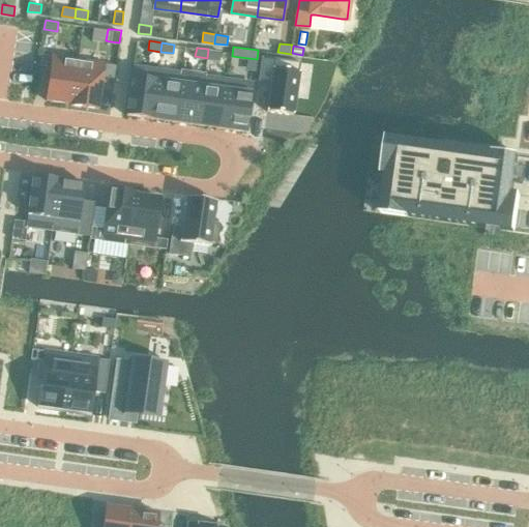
[(208,49),(207,58),(219,60),(221,51),(208,49)]
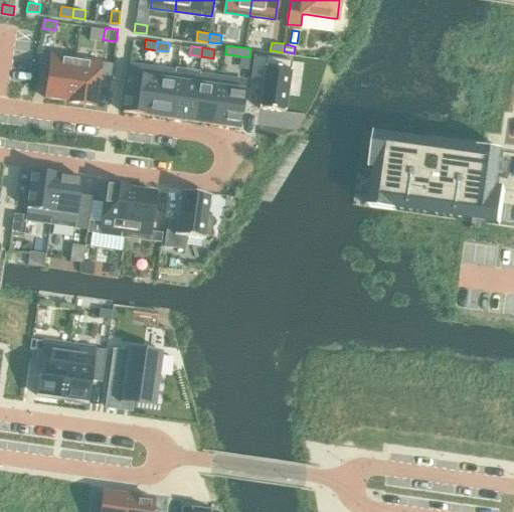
[(51,53),(45,96),(69,100),(69,101),(70,101),(76,56),(51,53)]
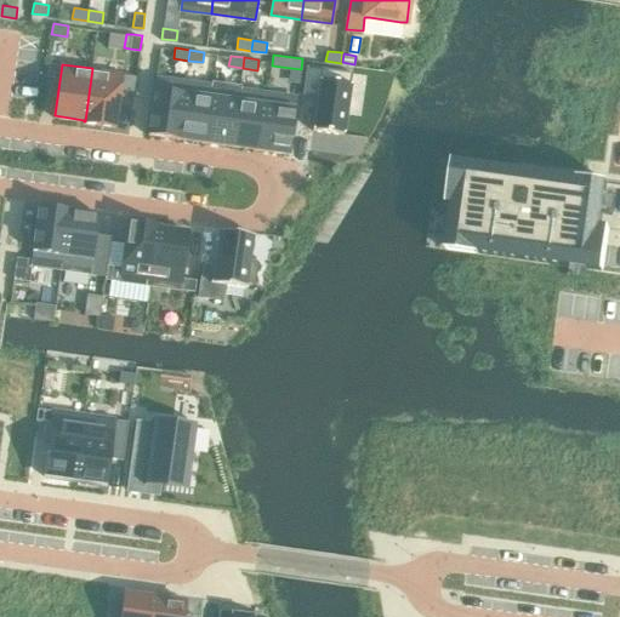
[(307,64),(303,93),(318,96),(313,129),(345,133),(353,72),(307,64)]
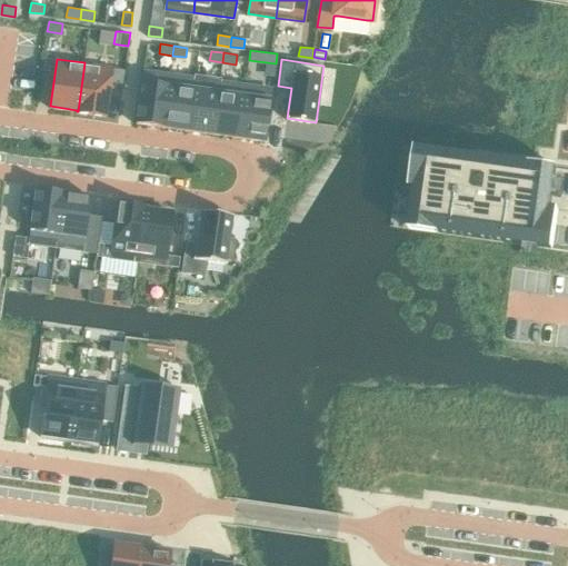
[(85,62),(78,111),(106,116),(110,81),(122,82),(125,69),(112,68),(112,67),(85,62)]
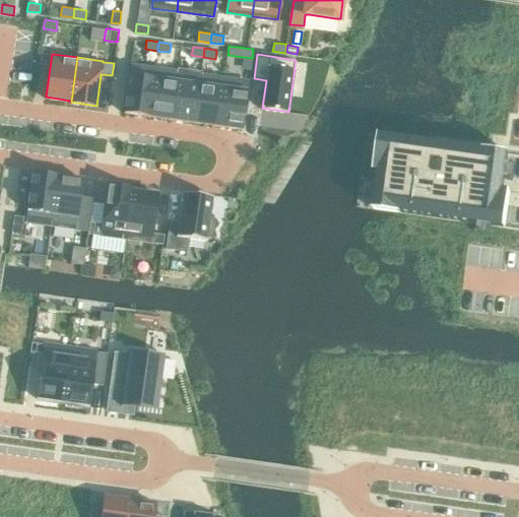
[(130,73),(124,112),(148,115),(154,69),(131,66),(130,73)]
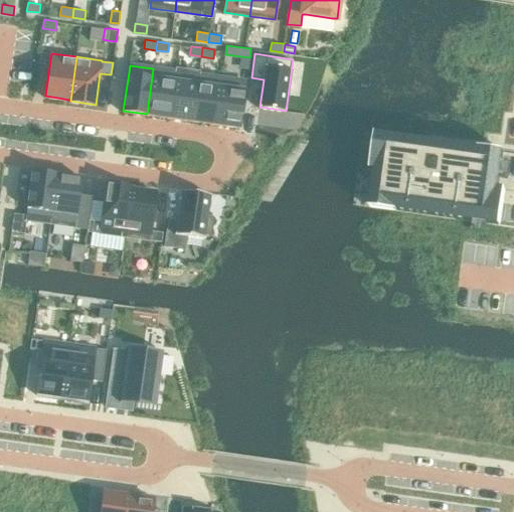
[(153,68),(147,114),(170,118),(176,67),(175,72),(153,68)]
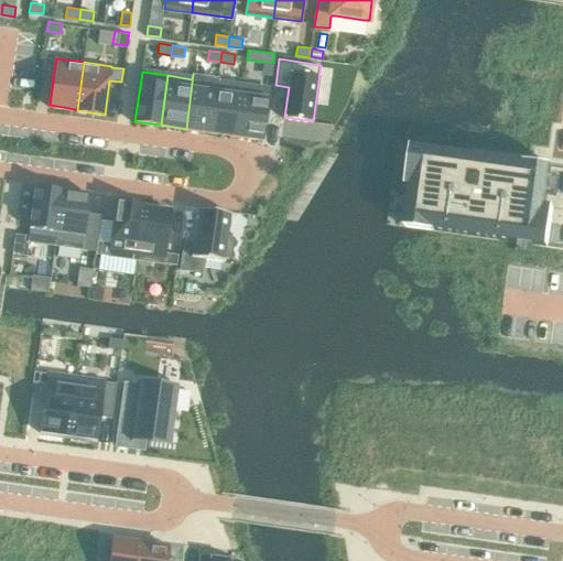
[(193,74),(186,129),(210,132),(218,77),(193,74)]
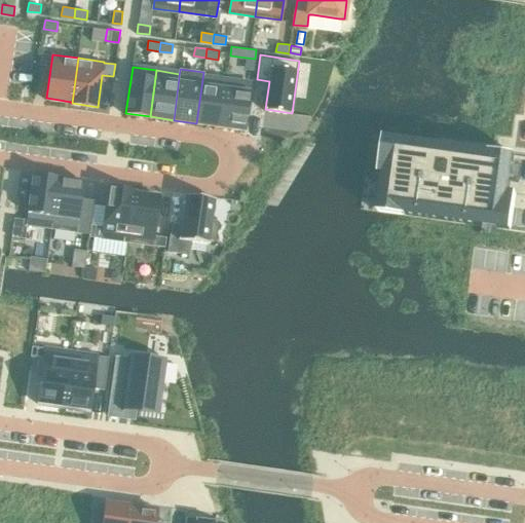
[(203,72),(196,123),(220,126),(226,80),(203,77),(204,72),(203,72)]
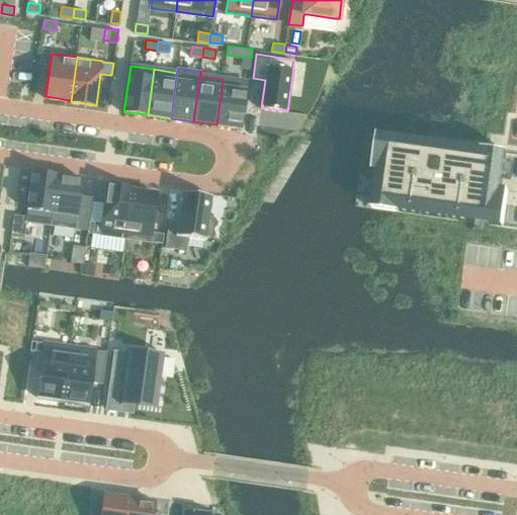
[(223,79),(217,124),(242,127),(247,90),(248,82),(223,79)]
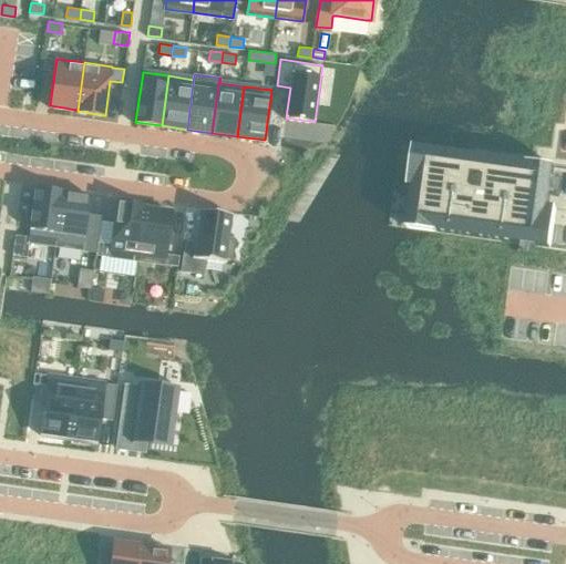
[(410,214),(410,218),(439,222),(436,231),(438,231),(523,243),(538,245),(544,245),(545,245),(545,243),(549,205),(552,195),(554,175),(555,172),(528,168),(530,164),(555,168),(555,166),(556,165),(530,162),(496,156),(472,154),(424,146),(419,185),(414,185),(412,198),(410,214)]
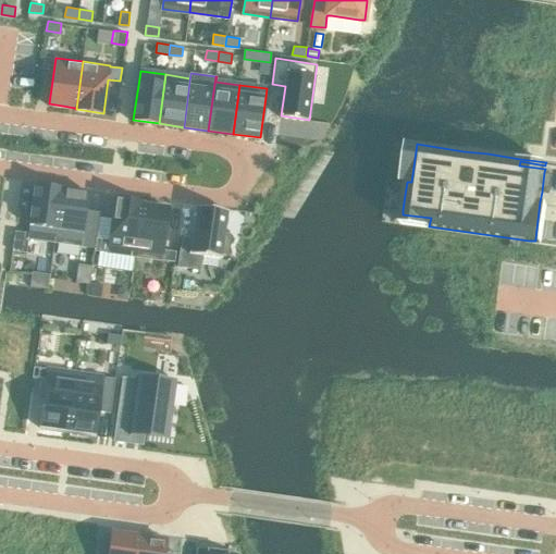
[(28,232),(27,237),(28,237),(54,241),(62,186),(35,183),(28,232)]
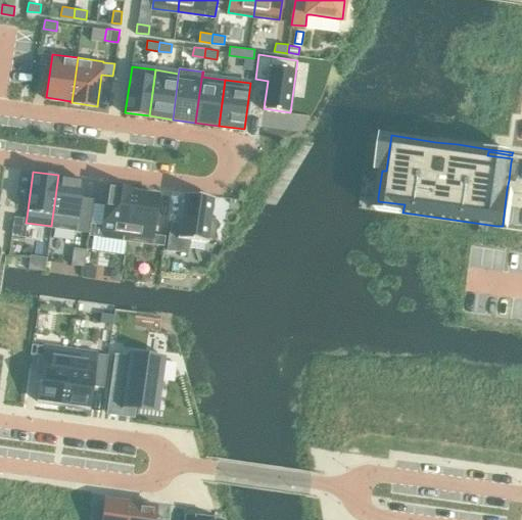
[(58,175),(51,226),(89,231),(90,223),(92,205),(81,204),(82,196),(84,179),(58,175)]
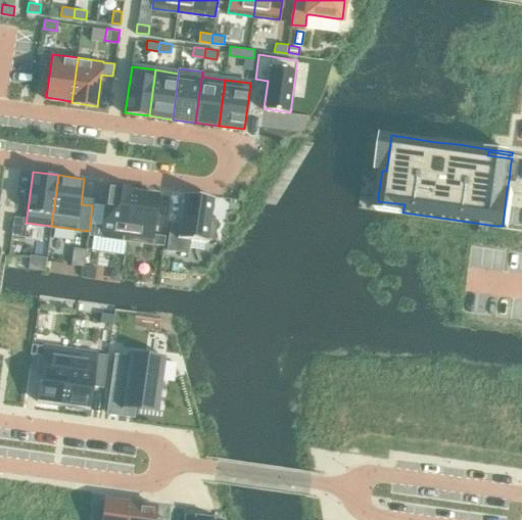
[(89,231),(89,234),(93,235),(91,249),(124,253),(126,239),(127,239),(133,189),(107,186),(102,224),(90,223),(89,231)]
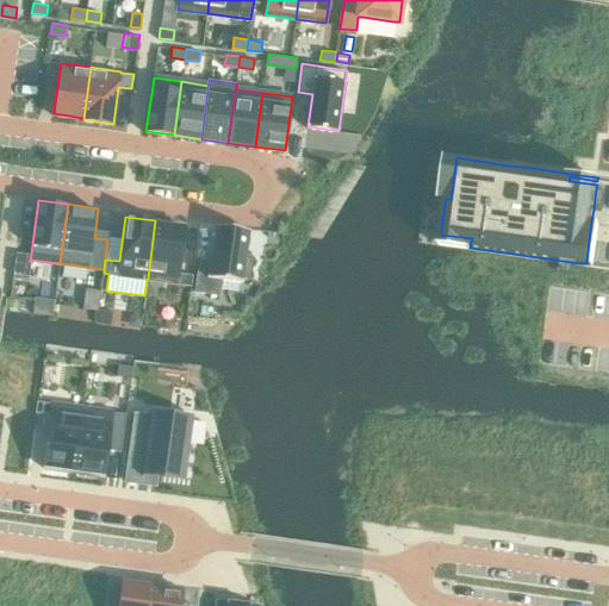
[(155,220),(148,279),(191,285),(193,274),(179,272),(185,226),(156,223),(157,220),(155,220)]
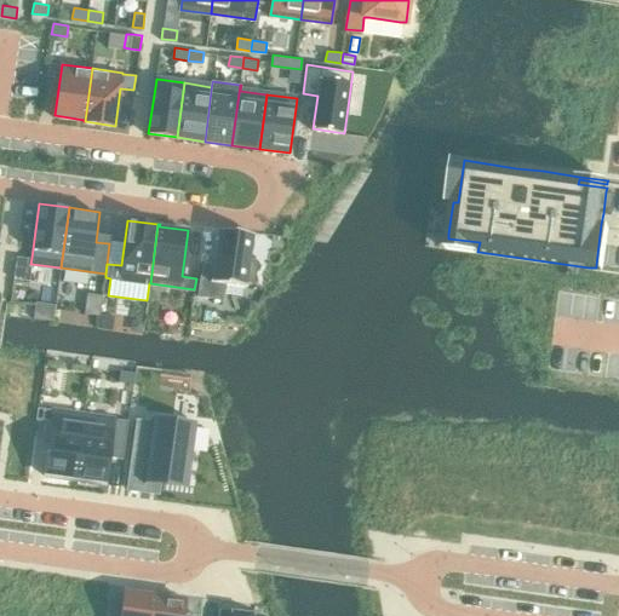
[(201,275),(199,294),(223,298),(224,283),(247,286),(247,285),(245,285),(246,280),(252,281),(256,259),(248,258),(252,235),(254,235),(254,234),(218,228),(218,230),(219,230),(213,277),(201,275)]
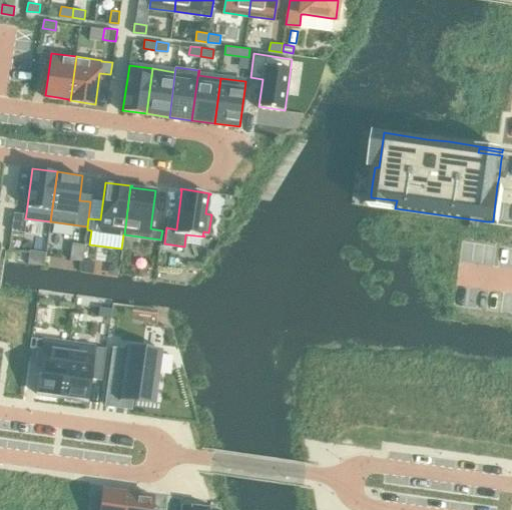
[(14,211),(11,229),(12,229),(25,231),(26,218),(25,218),(26,213),(14,211)]
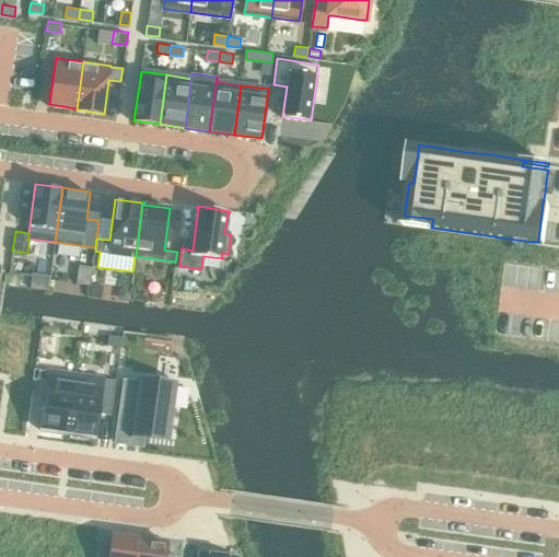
[(108,335),(107,344),(120,346),(121,340),(121,336),(108,335)]
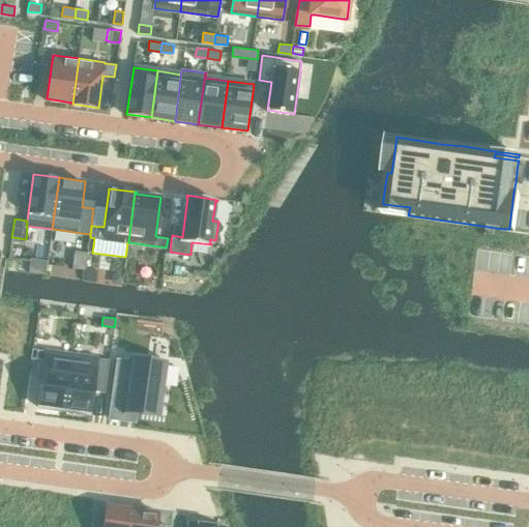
[(32,348),(31,357),(45,359),(38,405),(64,409),(71,353),(32,348)]
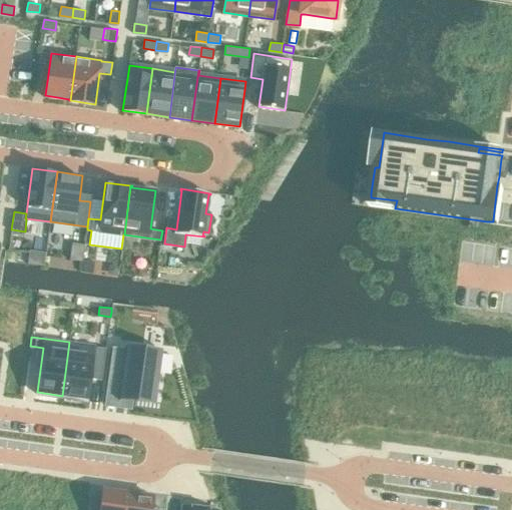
[(69,342),(62,396),(87,399),(90,377),(102,379),(106,347),(94,346),(69,342)]
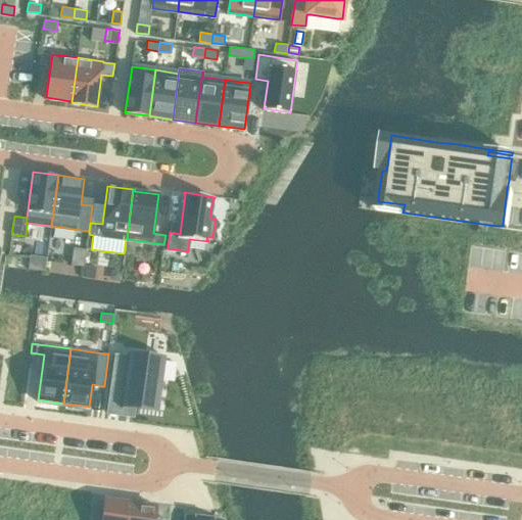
[(114,352),(109,392),(123,394),(122,403),(158,408),(164,360),(129,355),(114,352)]
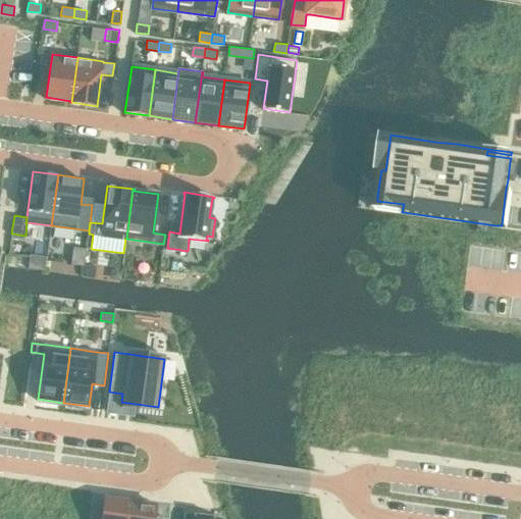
[(127,518),(131,501),(105,497),(103,510),(101,518),(127,518)]
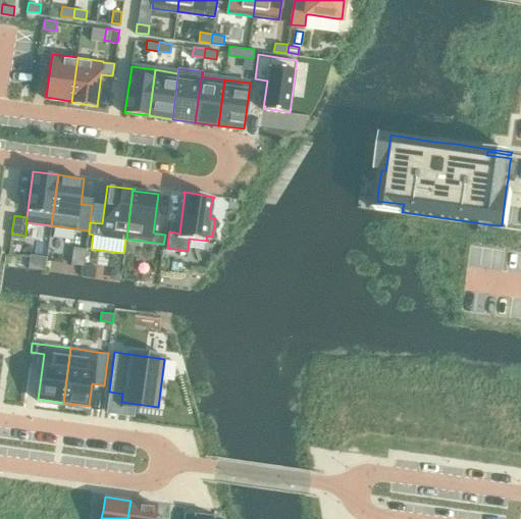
[(131,501),(127,518),(153,518),(154,516),(156,504),(131,501)]
